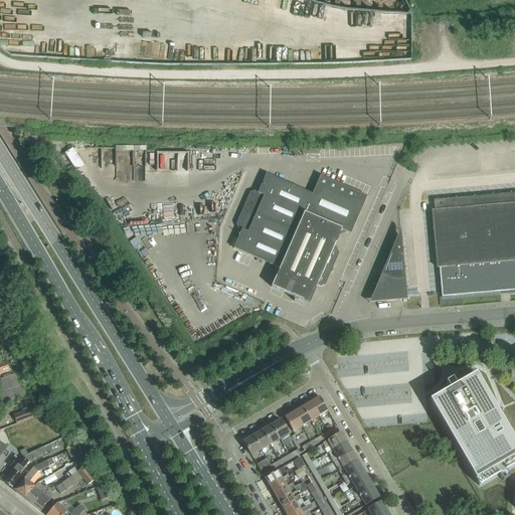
[(68,141),(77,160),(86,156),(76,137),(68,141)]
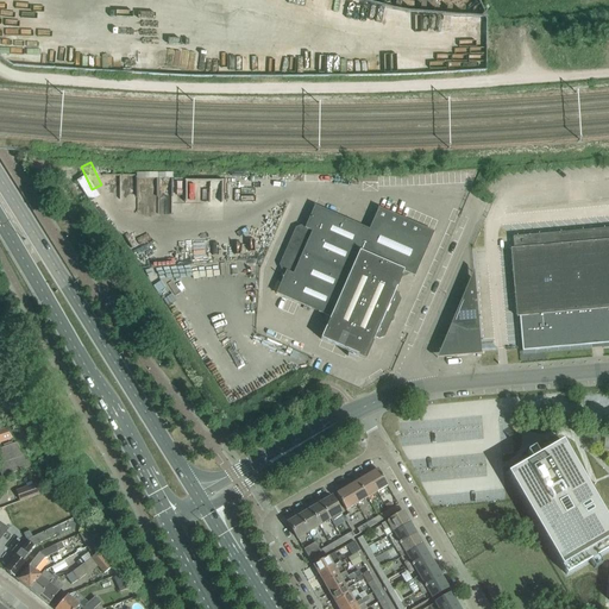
[(414,277),(422,257),(434,232),(378,208),(369,230),(314,206),(305,227),(301,226),(295,228),(282,257),(278,265),(281,270),(286,272),(276,294),(330,318),(321,339),(365,359),(375,338),(378,339),(384,337),(401,300),(399,295),(394,293),(403,272),(414,277)]
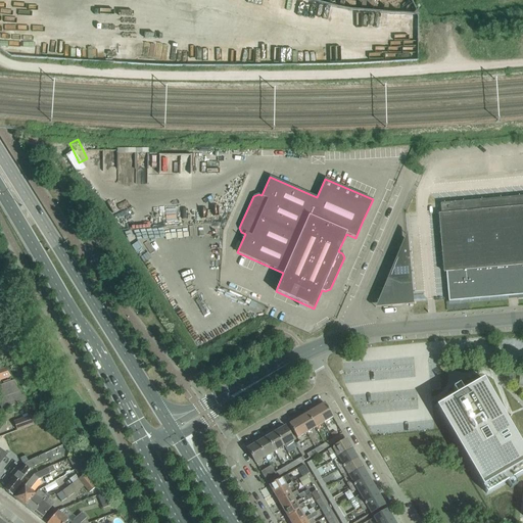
[(522,196),(440,203),(440,214),(438,214),(438,215),(440,215),(441,221),(446,272),(443,272),(443,273),(446,273),(448,298),(448,301),(522,294),(522,196)]
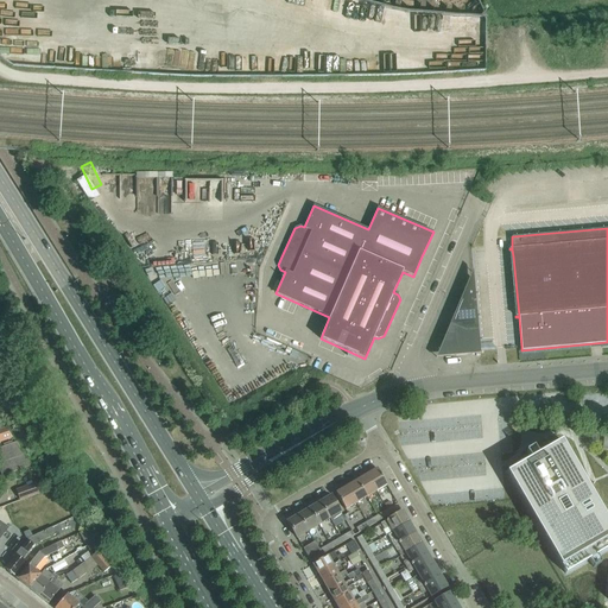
[(486,268),(473,271),(474,280),(477,330),(480,350),(494,349),(486,268)]
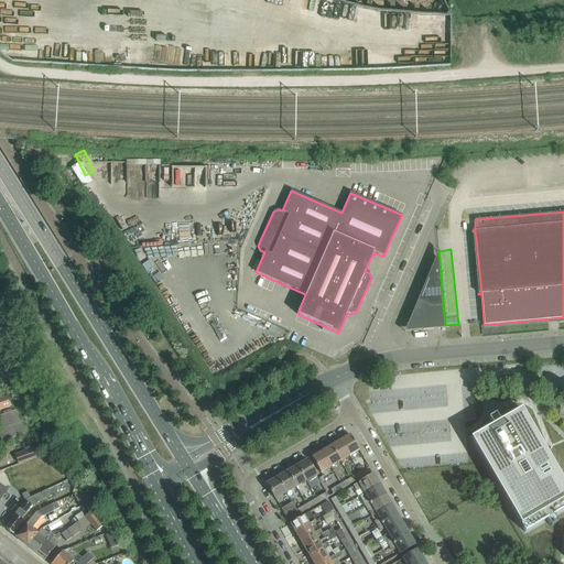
[(443,306),(440,260),(438,251),(418,301),(432,307),(443,306)]
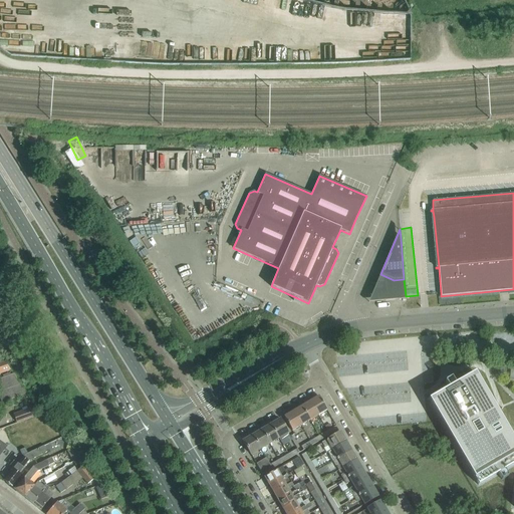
[(406,296),(404,279),(394,280),(380,274),(374,287),(377,290),(376,291),(375,290),(371,290),(370,294),(371,295),(368,302),(376,302),(377,303),(379,302),(382,299),(381,298),(382,297),(384,301),(406,299),(406,296)]
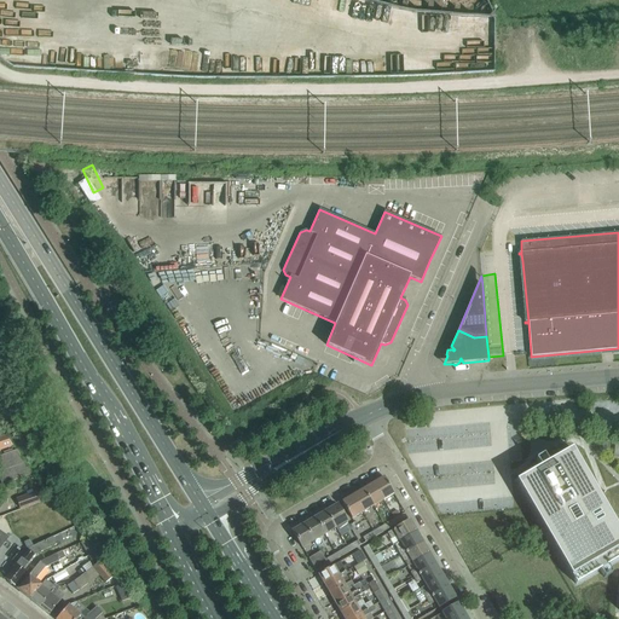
[(0,450),(12,446),(5,437),(0,438),(0,450)]
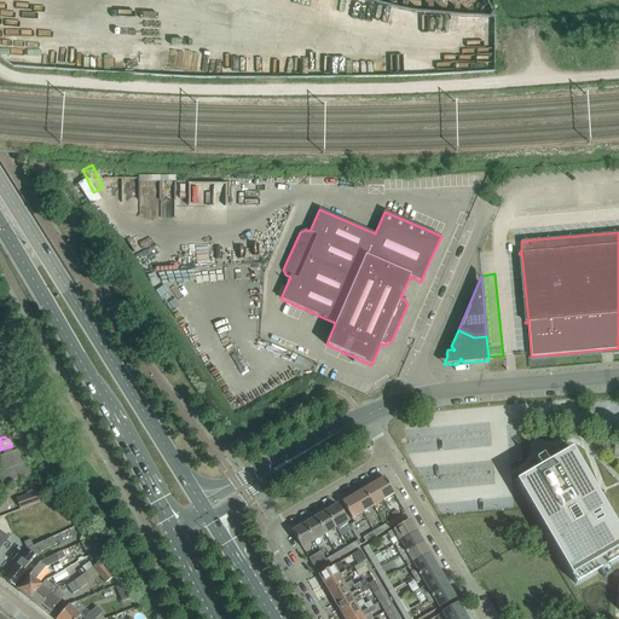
[(618,559),(618,530),(572,449),(516,481),(576,584),(618,559)]
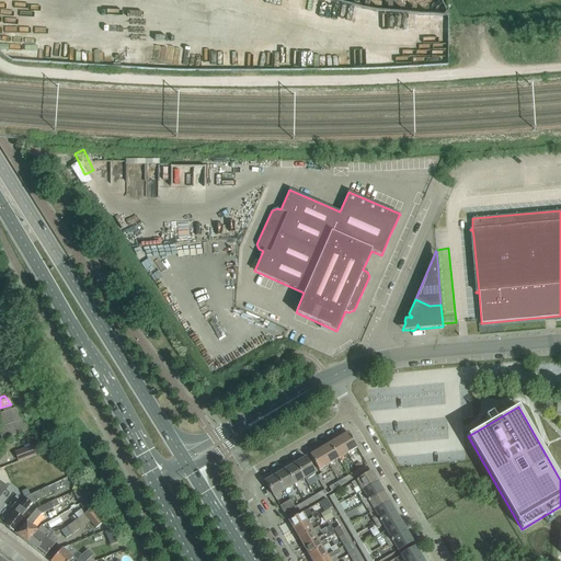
[(22,420),(14,408),(1,413),(6,425),(22,420)]
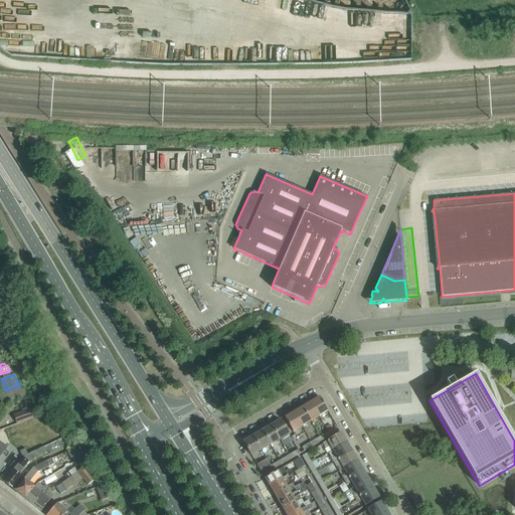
[(0,399),(1,403),(27,394),(20,385),(5,390),(0,392),(0,399)]
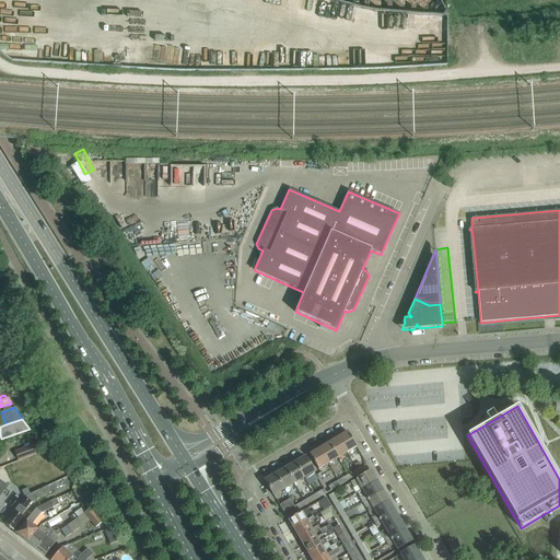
[(356,446),(347,432),(338,438),(347,453),(356,446)]
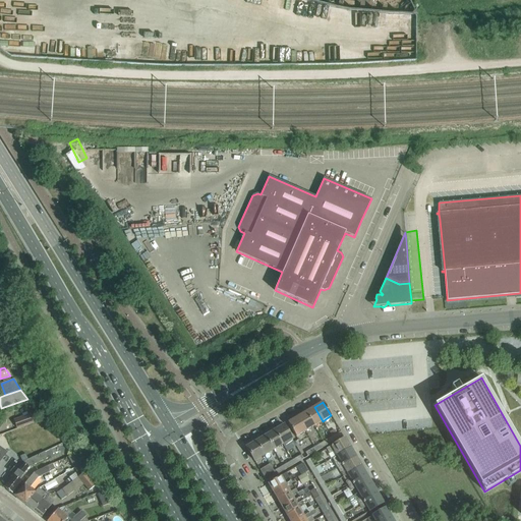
[(19,417),(37,411),(35,405),(17,410),(19,417)]
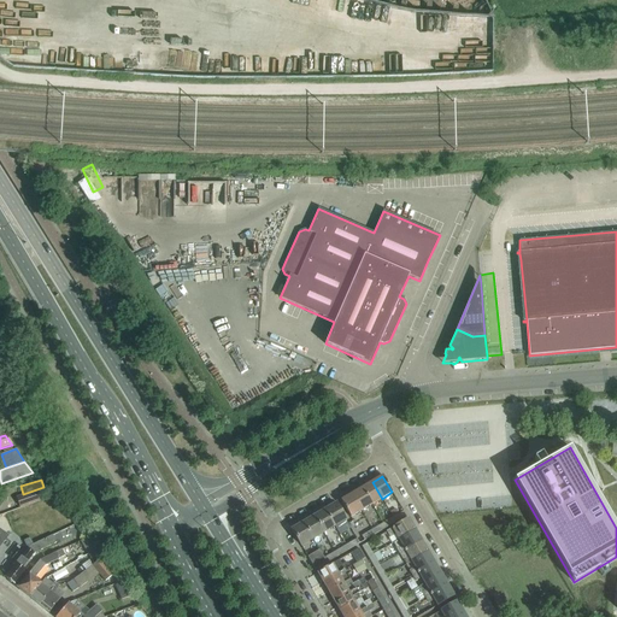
[(382,499),(372,482),(362,488),(371,505),(382,499)]
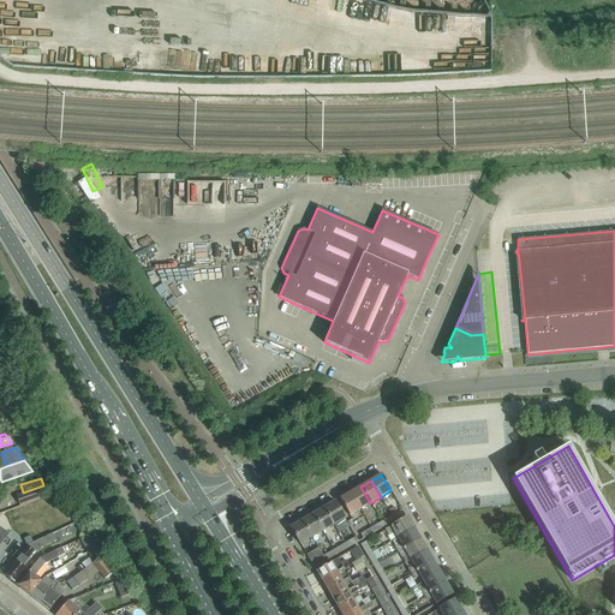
[(370,503),(360,487),(350,493),(359,509),(370,503)]
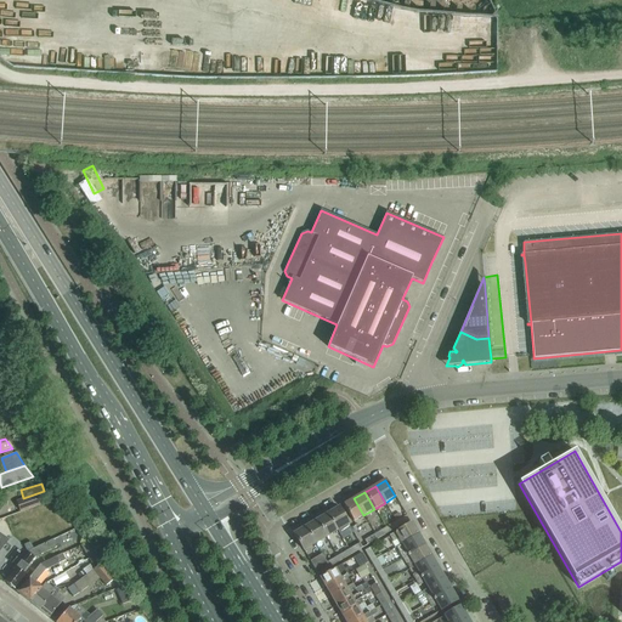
[(43,504),(39,493),(17,501),(21,512),(43,504)]
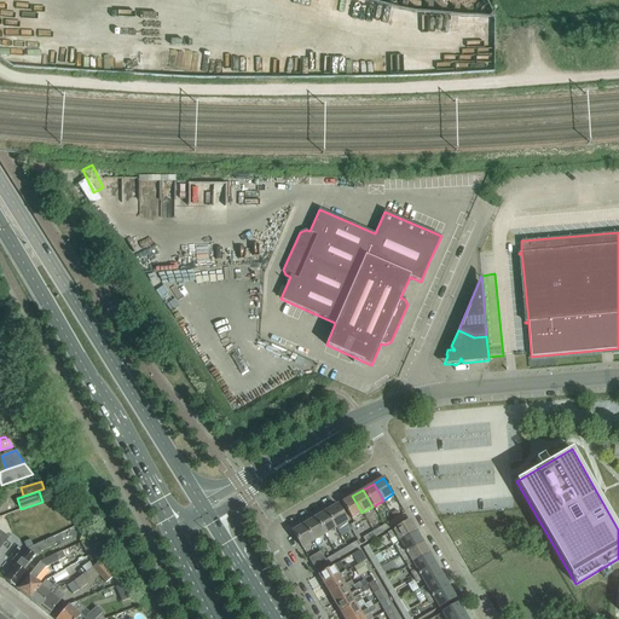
[(362,513),(352,496),(342,502),(352,519),(362,513)]
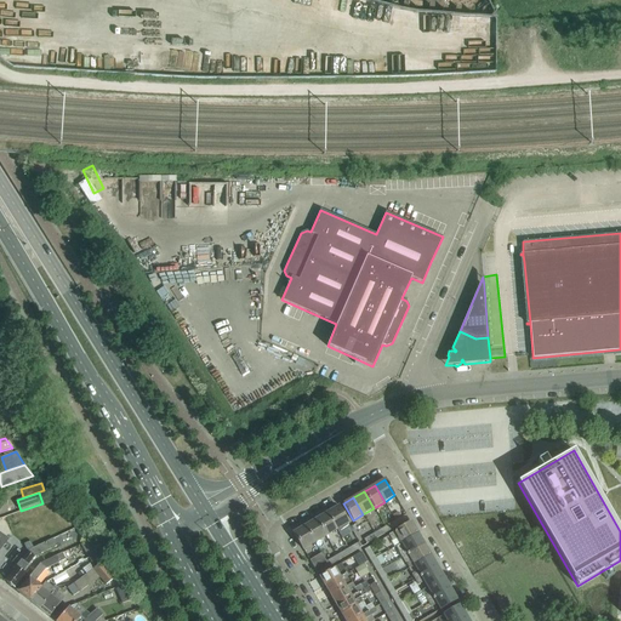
[(347,523),(337,507),(326,513),(336,530),(347,523)]
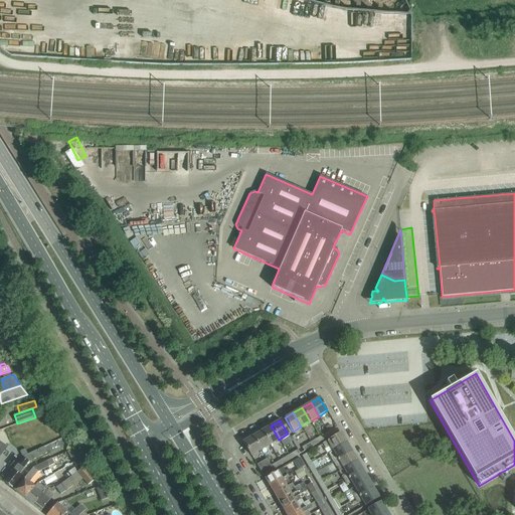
[(279,440),(271,425),(262,431),(270,445),(279,440)]
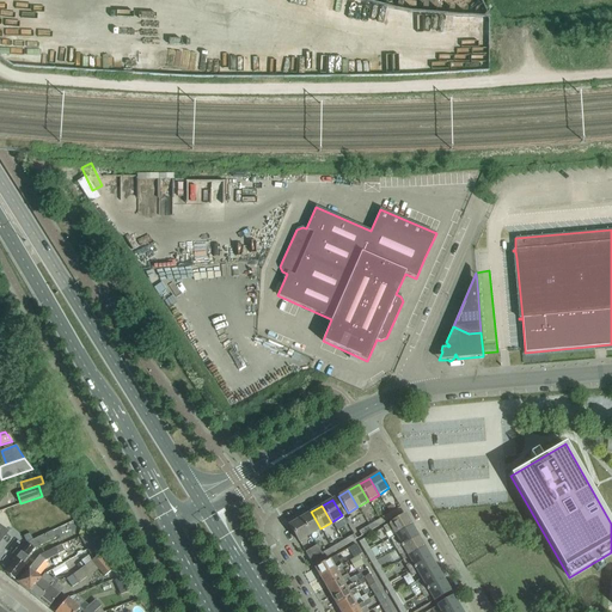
[(392,518),(403,512),(401,507),(390,513),(392,518)]
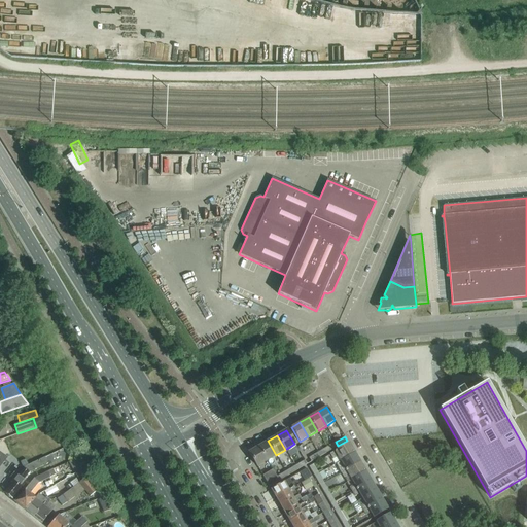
[(276,455),(268,441),(258,447),(267,460),(276,455)]
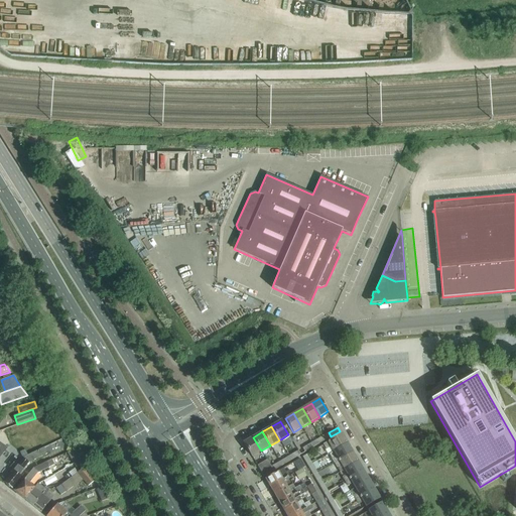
[(321,441),(331,436),(329,432),(319,437),(321,441)]
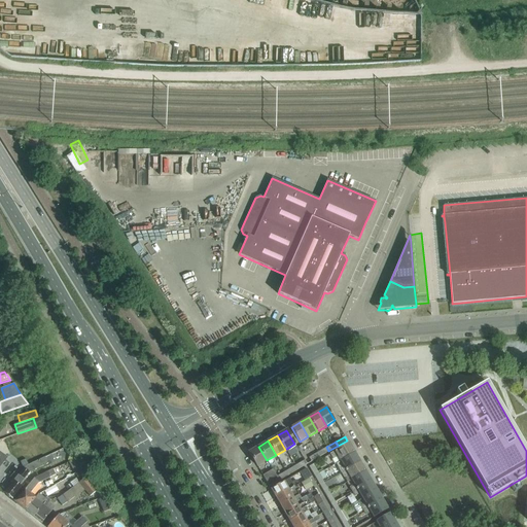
[(354,453),(348,444),(330,454),(334,458),(338,456),(341,461),(354,453)]
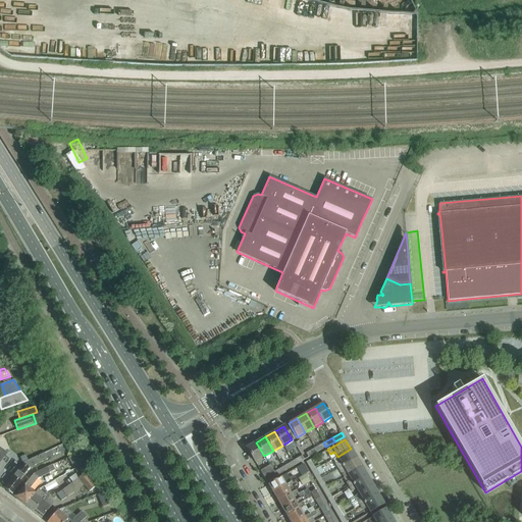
[(264,456),(256,442),(247,448),(255,462),(264,456)]
